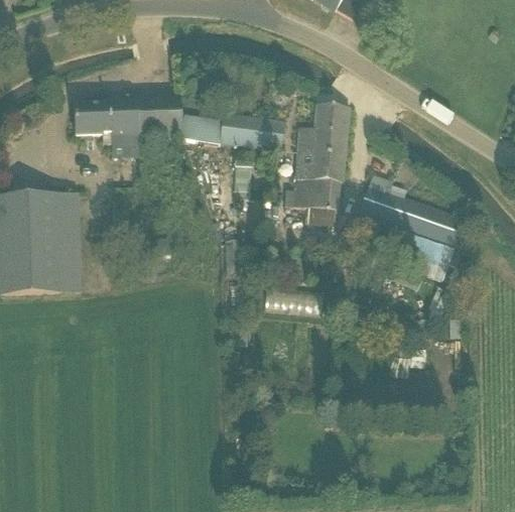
[(315,0),(336,12),(343,0),(315,0)]
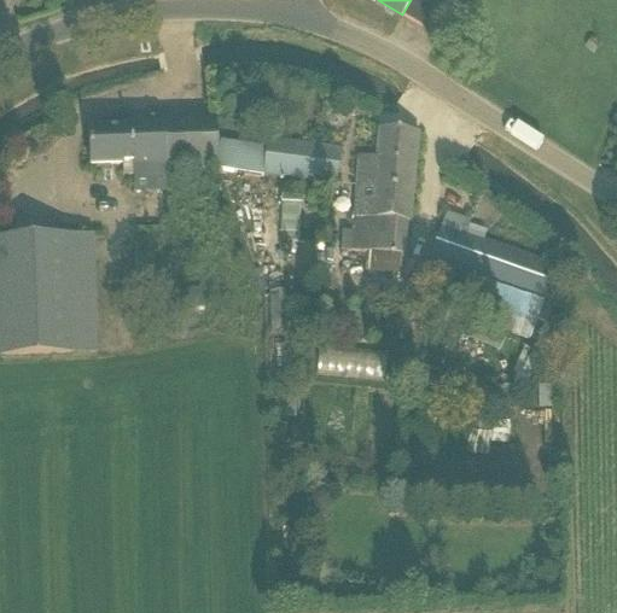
[(167,167),(220,165),(219,136),(217,114),(132,117),(132,124),(89,127),(91,163),(123,162),(124,173),(135,173),(135,187),(168,186),(167,167)]
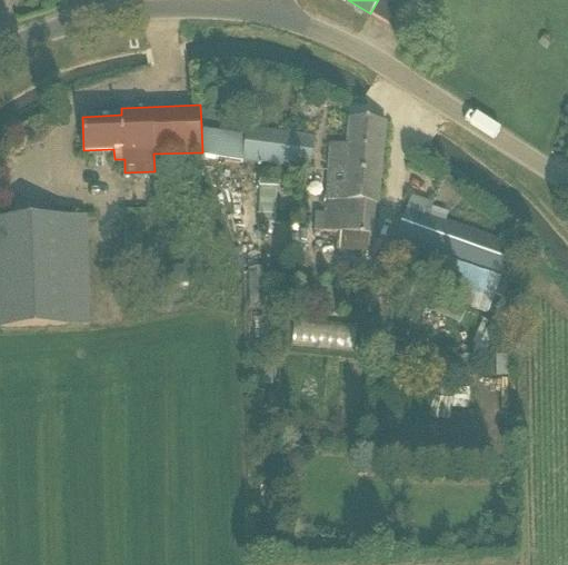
[(325,228),(370,231),(371,231),(375,201),(378,201),(386,119),(350,116),(348,144),(332,141),(325,228)]
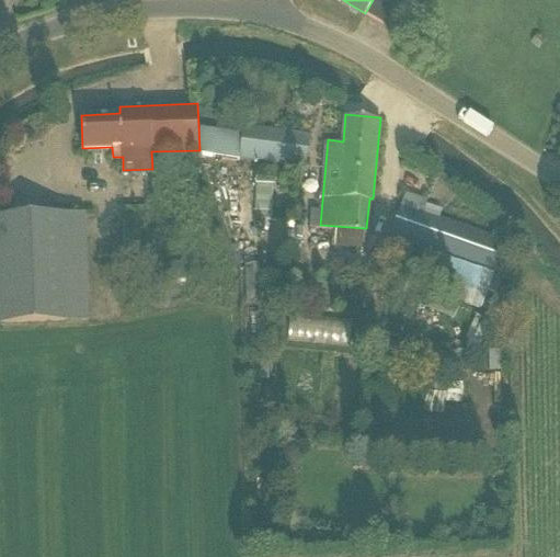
[(241,155),(244,131),(198,124),(200,150),(240,157),(241,155)]
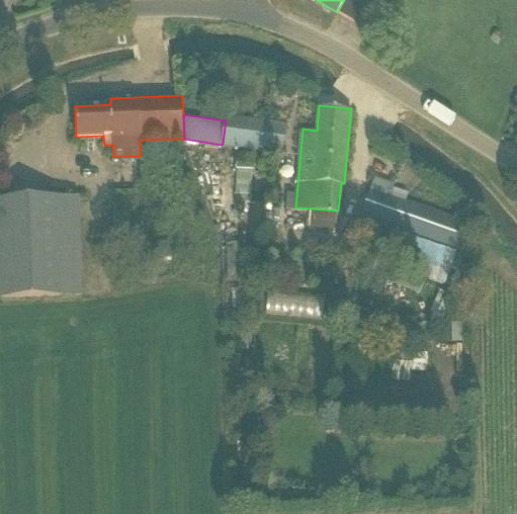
[(282,151),(286,123),(226,114),(226,120),(223,143),(282,151)]
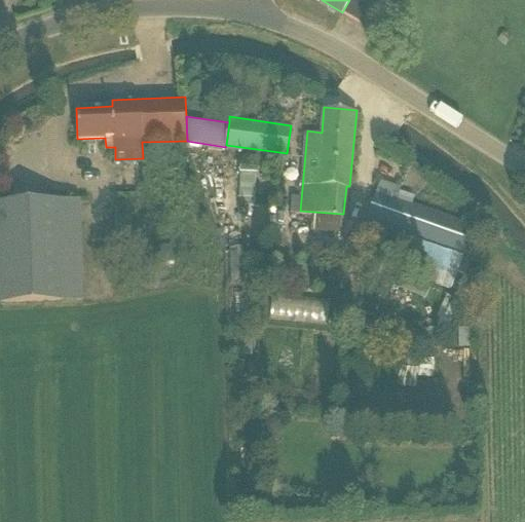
[(239,168),(238,200),(255,200),(257,168),(239,168)]
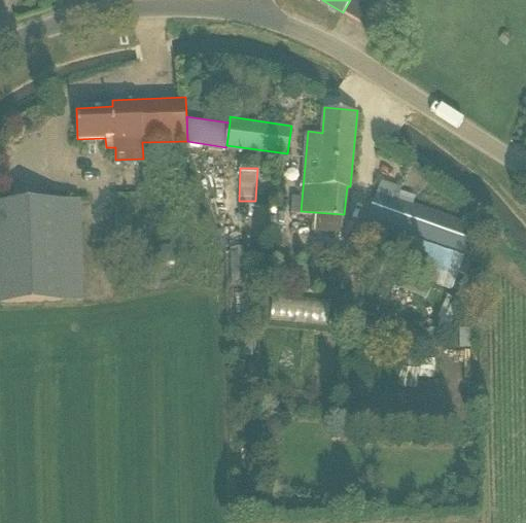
[(367,220),(401,233),(390,262),(454,284),(464,254),(476,223),(378,189),(367,220)]
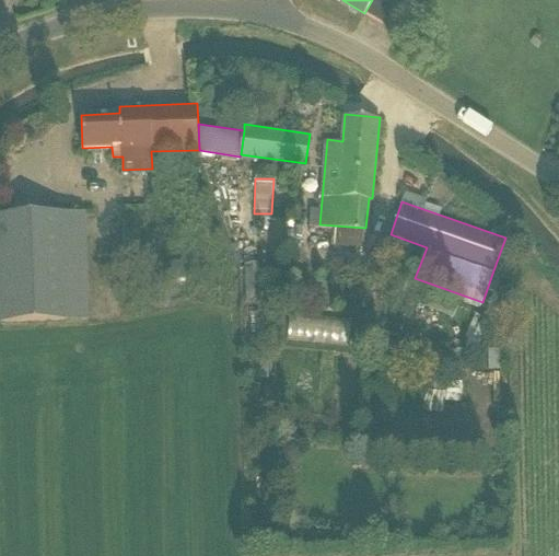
[(0,213),(0,287),(1,322),(67,320),(62,211),(0,213)]
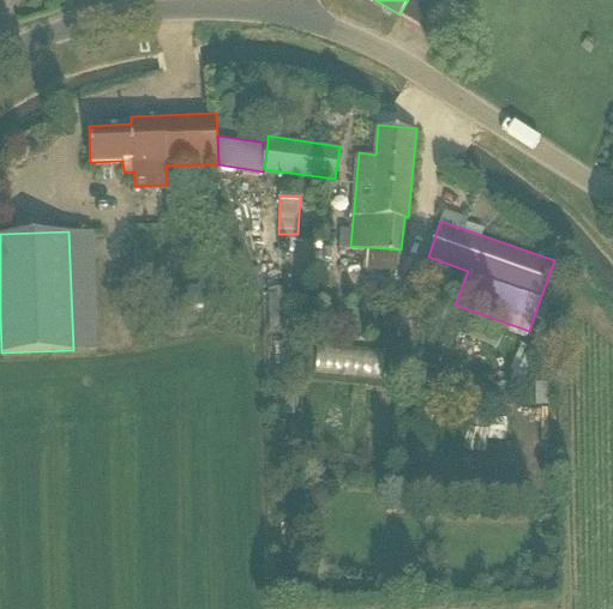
[(274,288),(271,315),(284,317),(286,300),(283,300),(283,288),(274,288)]
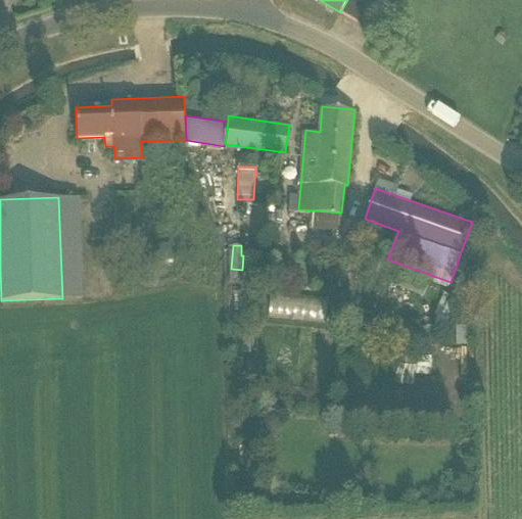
[(469,343),(469,324),(457,324),(457,343),(469,343)]
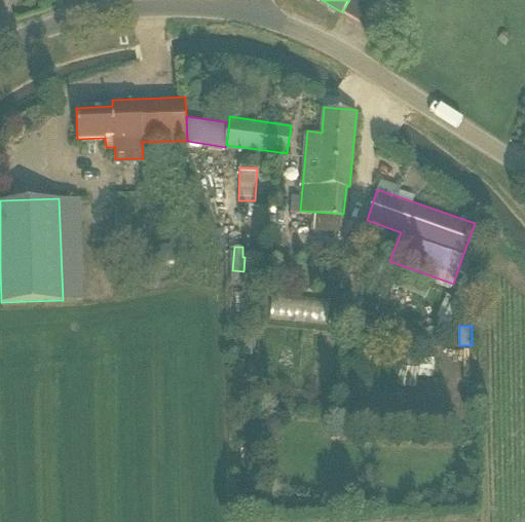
[(253,328),(239,328),(239,352),(253,352),(253,328)]
